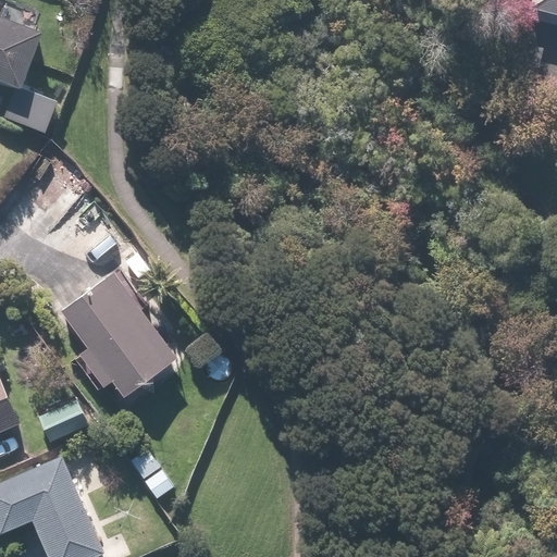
[(556,0),(530,0),(525,20),(556,26),(556,0)]
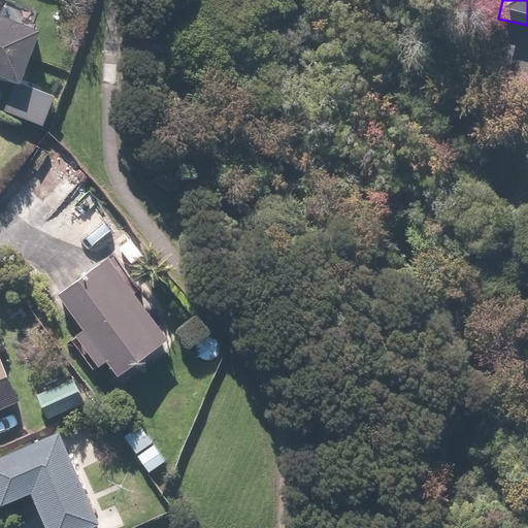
[(0,80),(20,89),(41,35),(0,18),(0,80)]
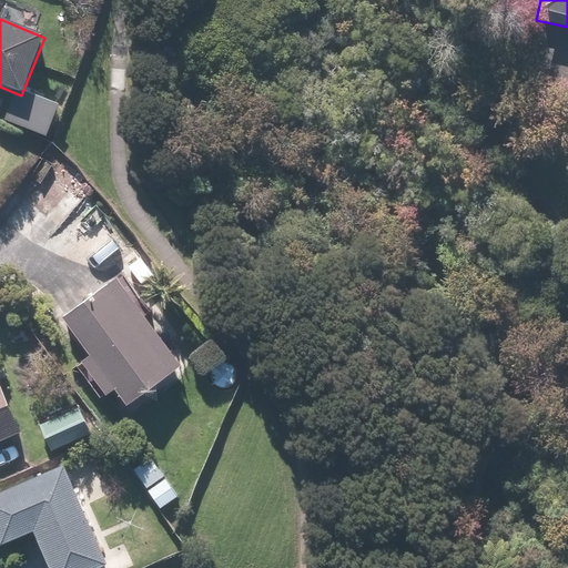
[(179,366),(113,282),(60,322),(87,357),(79,364),(103,395),(112,388),(127,406),(179,366)]
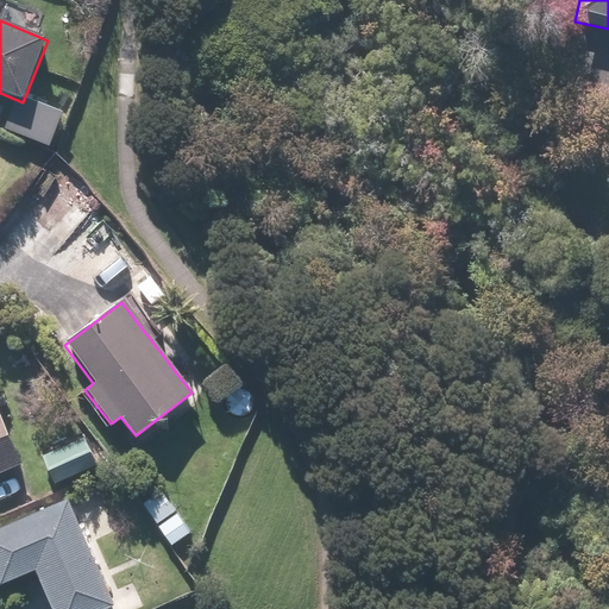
[(0,472),(22,464),(0,418),(0,472)]
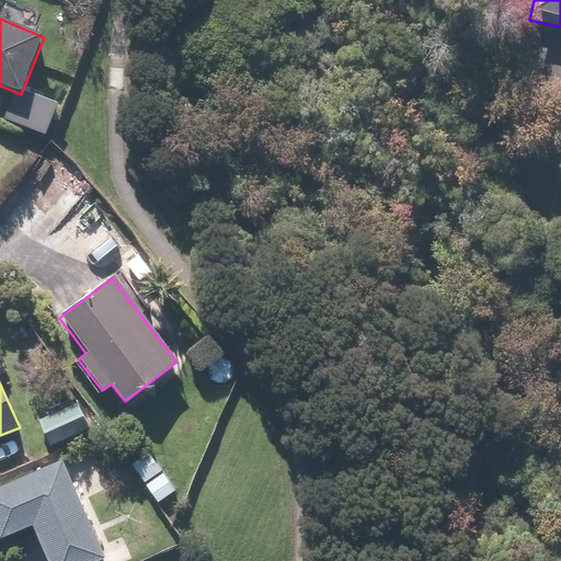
[(89,430),(77,402),(42,418),(55,445),(89,430)]
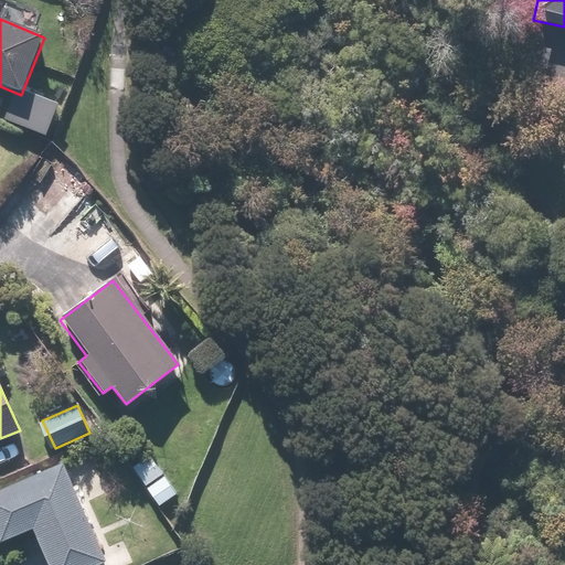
[(176,494),(148,456),(131,467),(159,507),(176,494)]
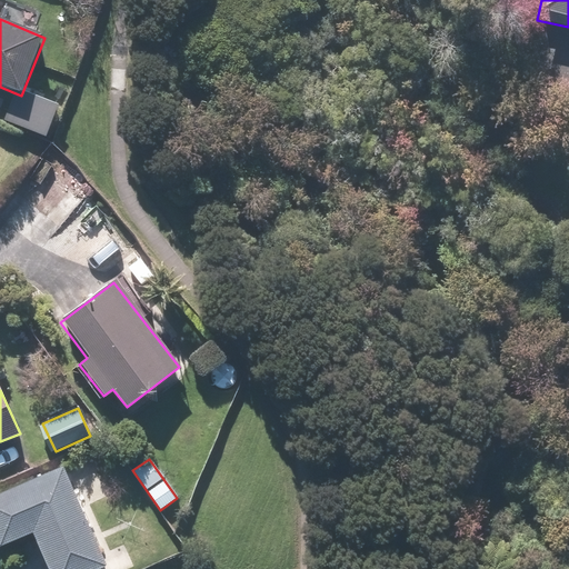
[(42,568),(101,568),(106,568),(68,470),(0,495),(0,548),(30,537),(42,568)]
